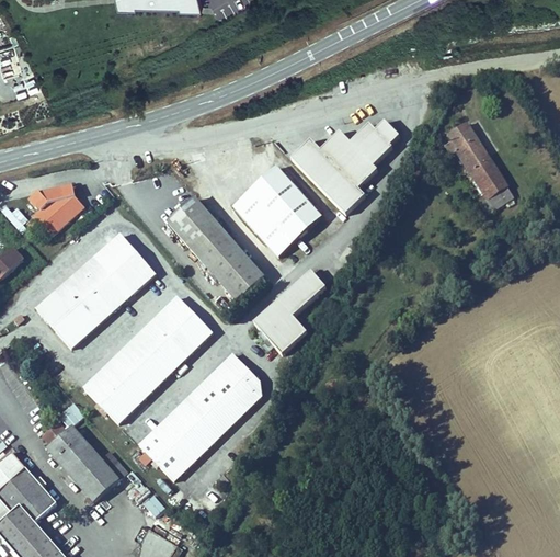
[(125,0),(126,4),(137,2),(140,15),(184,4),(187,6),(203,2),(202,0),(125,0)]
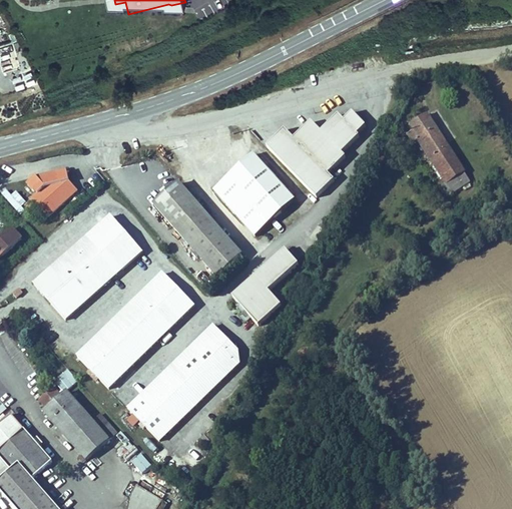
[(284,127),(267,145),(316,195),(334,177),(329,171),(346,154),(343,151),(360,134),(358,131),(365,124),(353,111),(344,119),(338,113),(322,129),(312,119),(294,137),(284,127)]
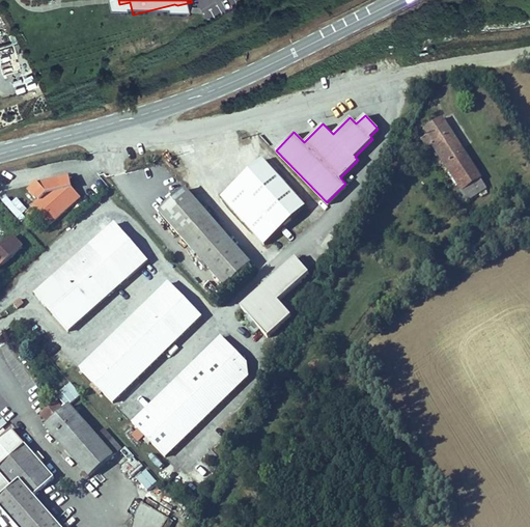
[(459,150),(439,115),(423,126),(426,131),(420,135),(426,143),(433,140),(444,160),(459,150)]
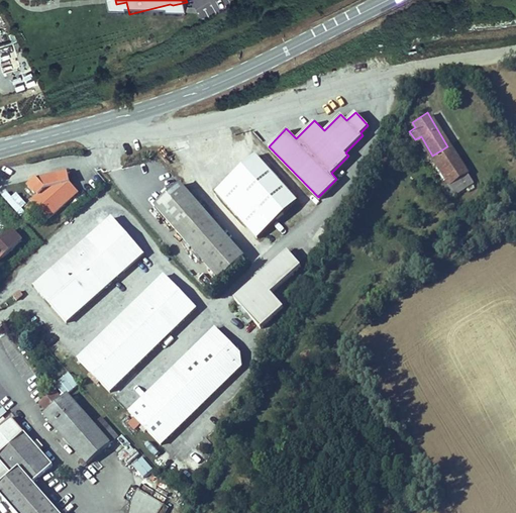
[(447,146),(432,156),(449,182),(463,173),(447,146)]
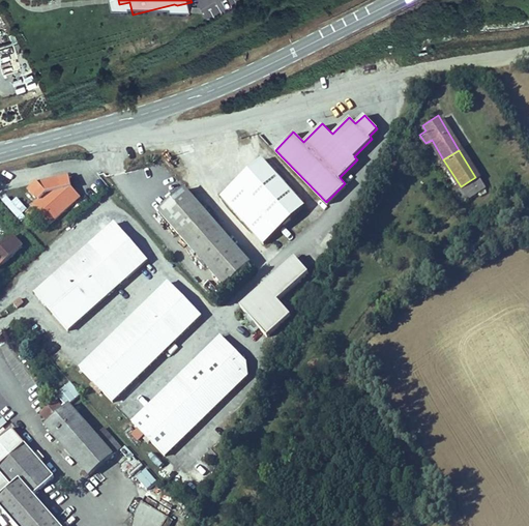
[(261,156),(221,193),(263,240),(304,204),(261,156)]
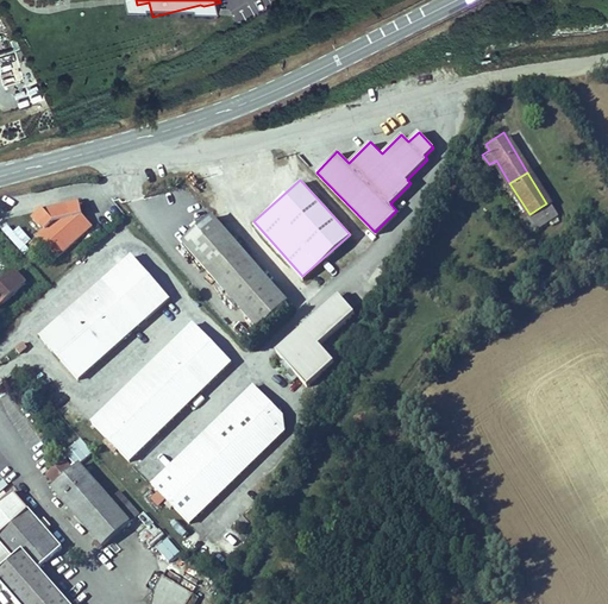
[(44,221),(45,225),(38,232),(57,252),(92,222),(82,212),(80,200),(50,207),(49,203),(39,213),(42,221),(44,221)]
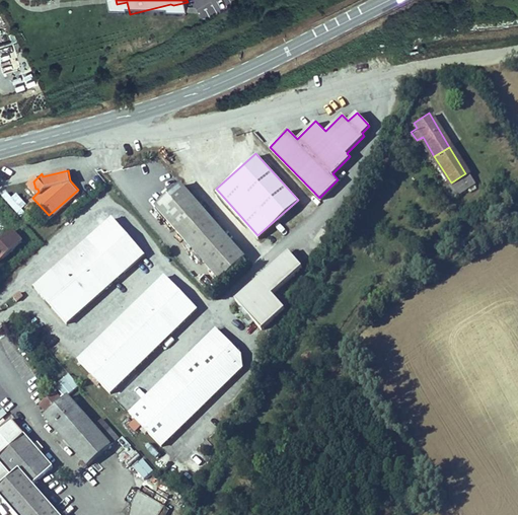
[(473,185),(465,173),(451,182),(458,195),(473,185)]
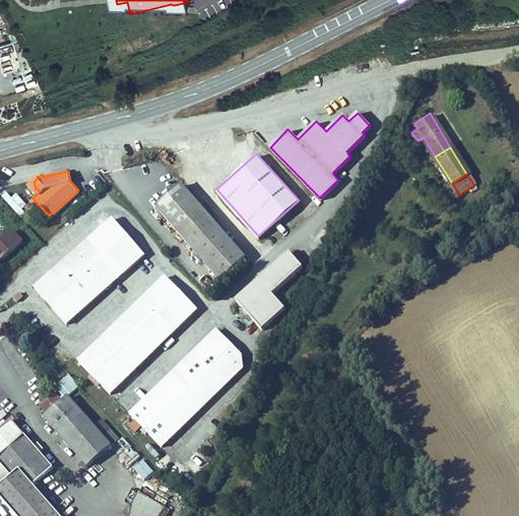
[(180,183),(156,204),(220,277),(245,256),(180,183)]
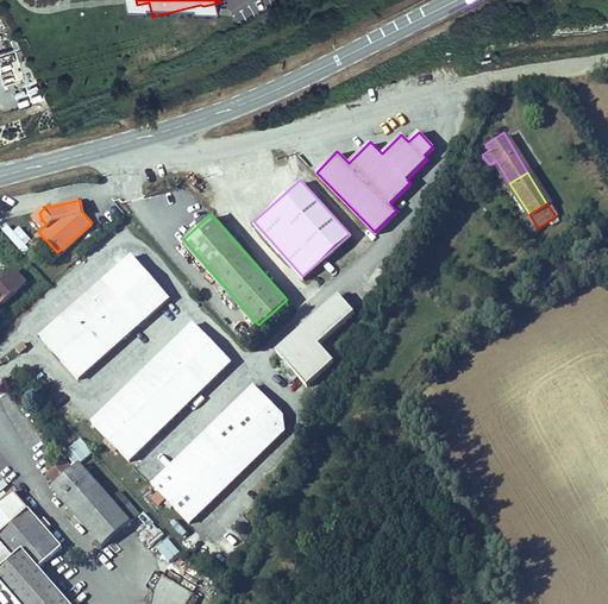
[(528,234),(538,228),(530,214),(519,220),(528,234)]
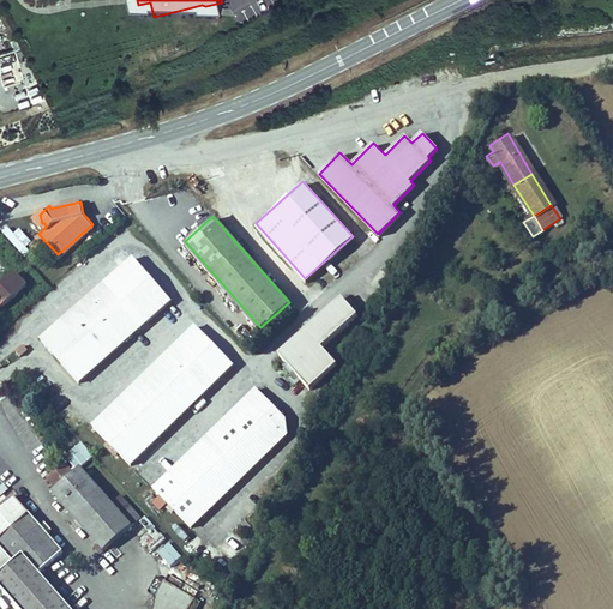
[(0,305),(26,283),(0,253),(0,305)]
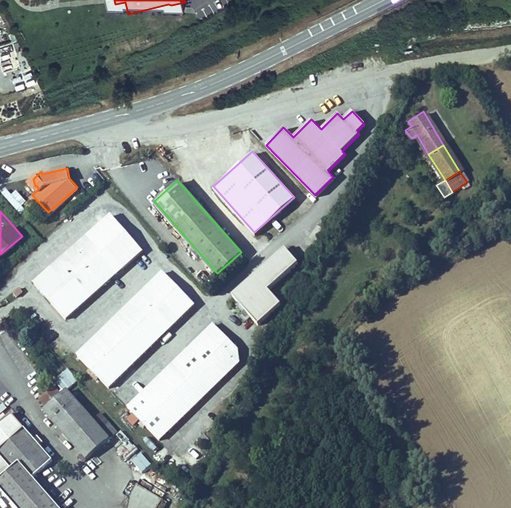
[(64,317),(141,249),(109,213),(32,282),(64,317)]
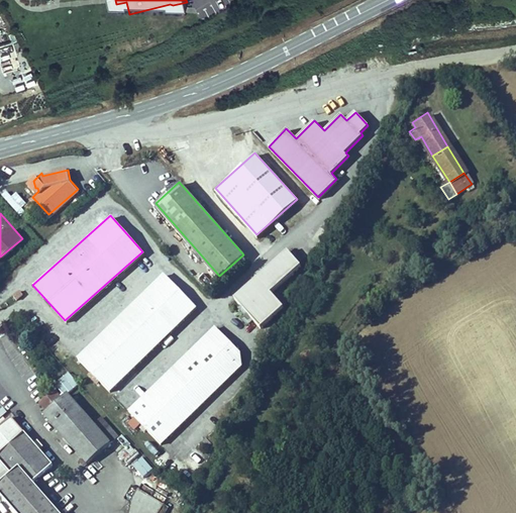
[(20,217),(16,220),(21,225),(24,222),(20,217)]
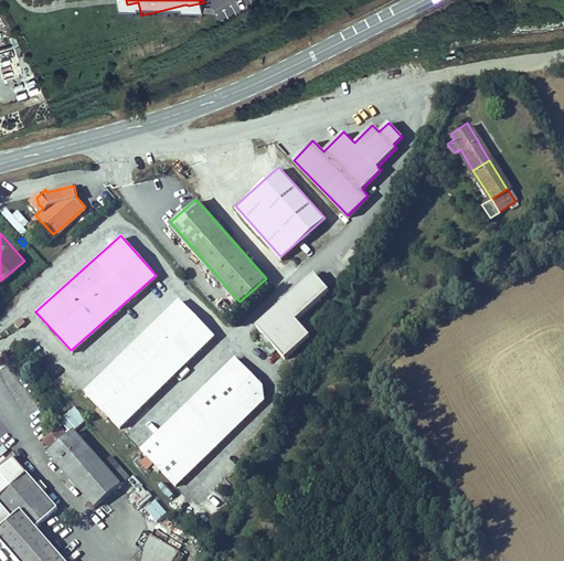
[(328,290),(312,274),(255,325),(283,357),(308,335),(295,319),(328,290)]
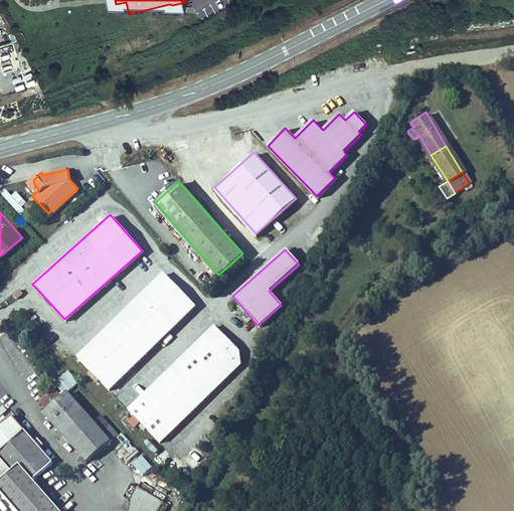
[(107,388),(193,305),(162,272),(75,355),(107,388)]
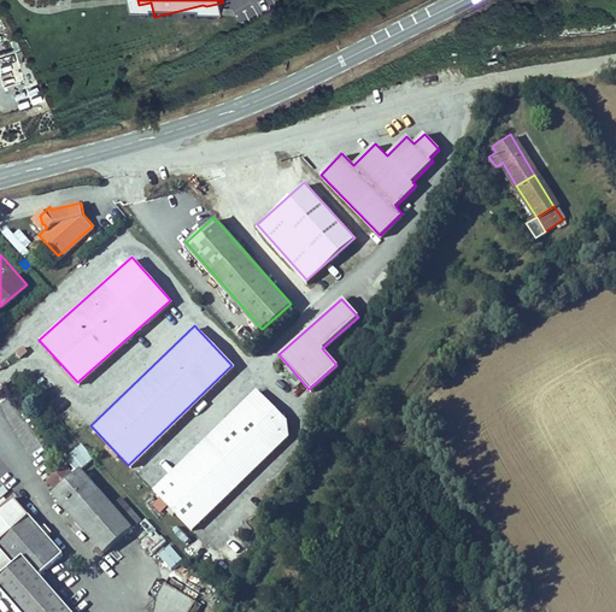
[(188,528),(285,435),(283,418),(254,389),(151,489),(166,506),(164,508),(169,513),(171,511),(188,528)]
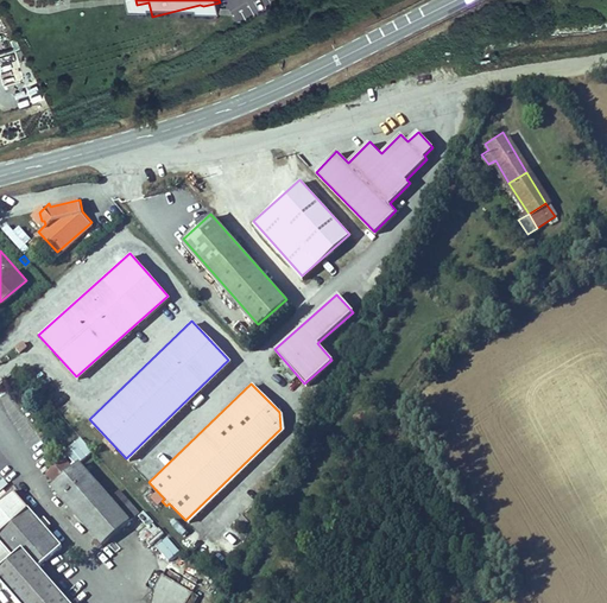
[(76,463),(93,449),(81,436),(64,450),(76,463)]
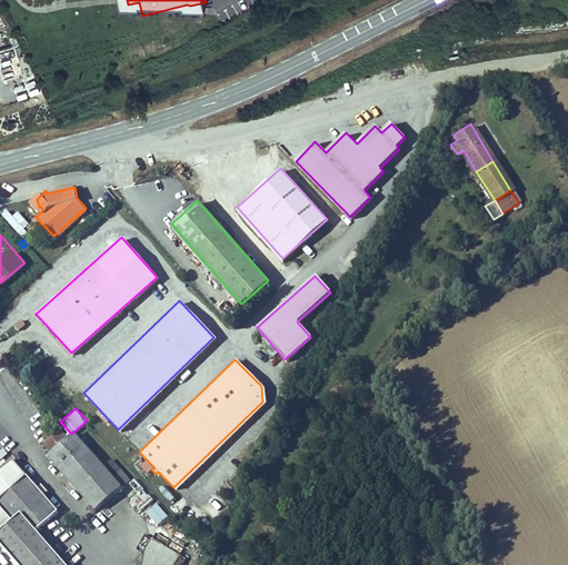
[(73,432),(69,436),(60,427),(45,440),(52,450),(48,454),(96,507),(120,485),(73,432)]
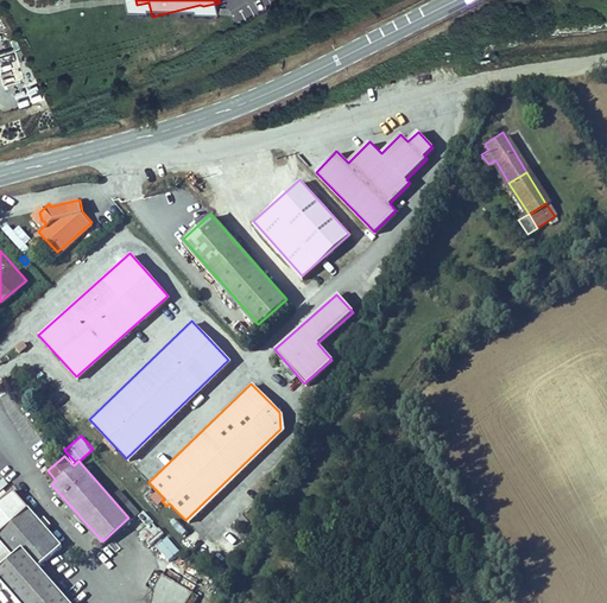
[(0,528),(27,505),(7,483),(0,489),(0,564),(12,553),(0,539),(0,528)]
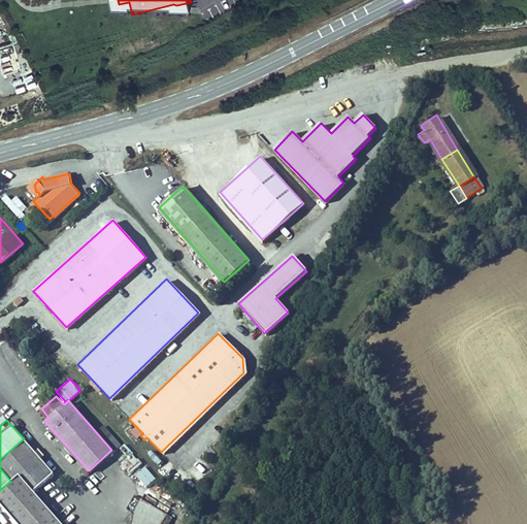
[(96,430),(113,451),(121,444),(103,423),(96,430)]
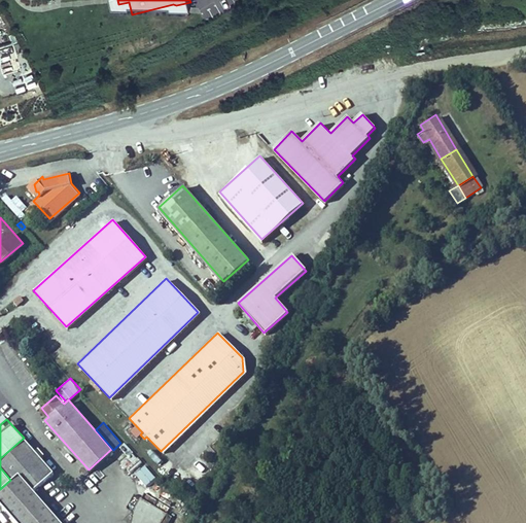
[(0,467),(10,480),(0,489),(0,501),(19,522),(62,522),(33,489),(53,471),(40,456),(39,454),(35,458),(31,453),(35,450),(33,448),(24,438),(0,458),(0,467)]
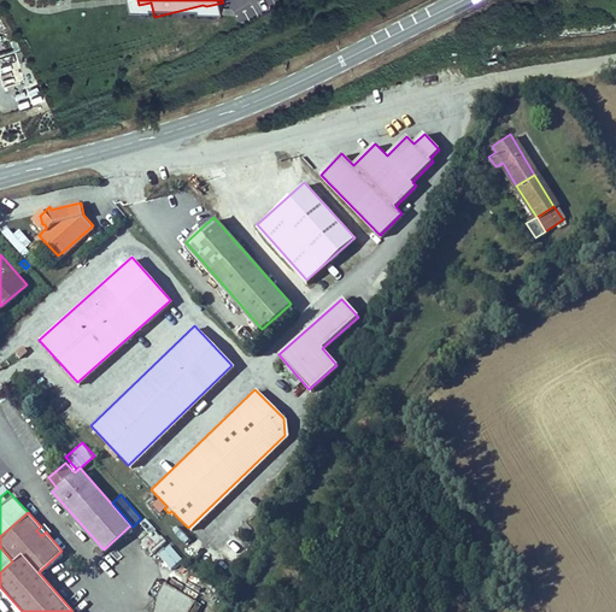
[(44,521),(39,524),(41,527),(36,530),(41,536),(46,531),(47,534),(52,530),(44,521)]
